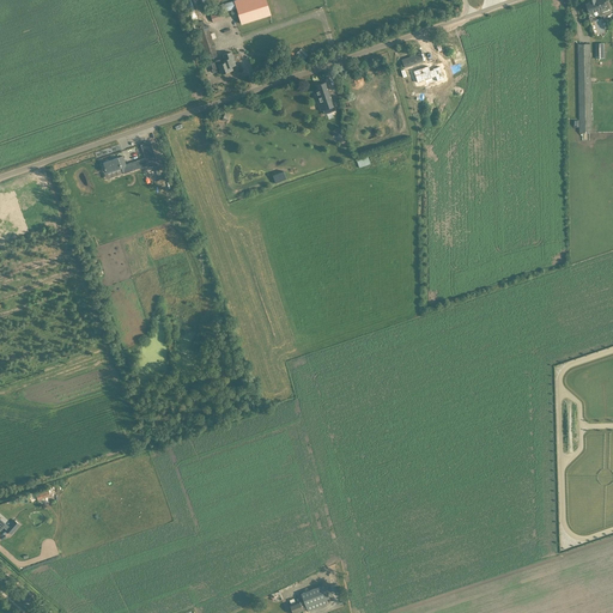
[(219,6),(220,12),(222,13),(237,8),(234,0),(219,6)]
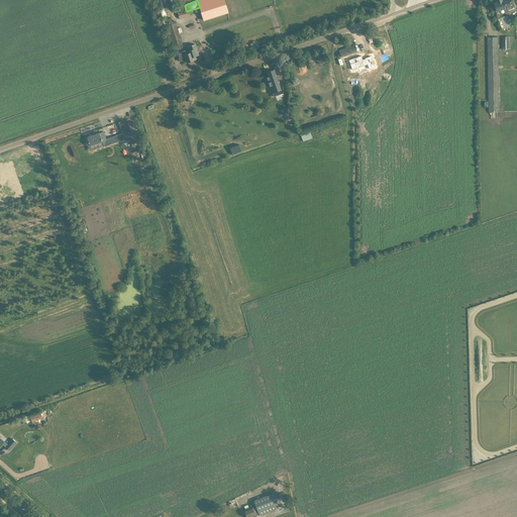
[(223,0),(198,0),(197,0),(204,19),(228,11),(223,0)]
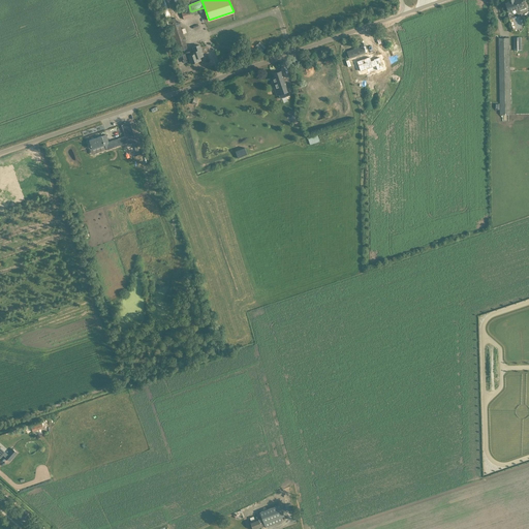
[(525,1),(522,2),(521,0),(516,0),(506,3),(508,8),(509,11),(514,9),(519,8),(520,12),(528,9),(525,1)]
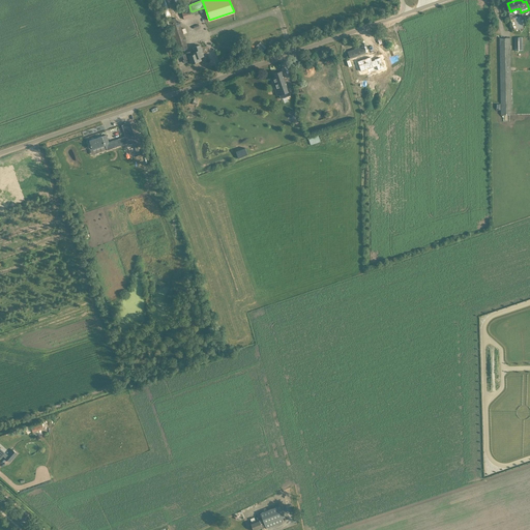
[(178,23),(177,23),(171,25),(179,48),(187,45),(180,25),(179,26),(178,23)]
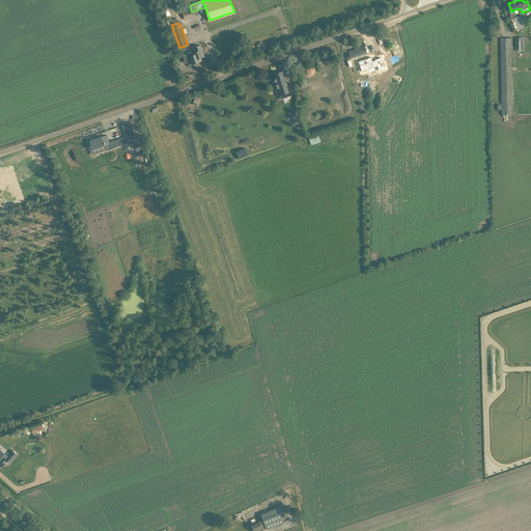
[(513,115),(511,37),(500,37),(502,115),(513,115)]
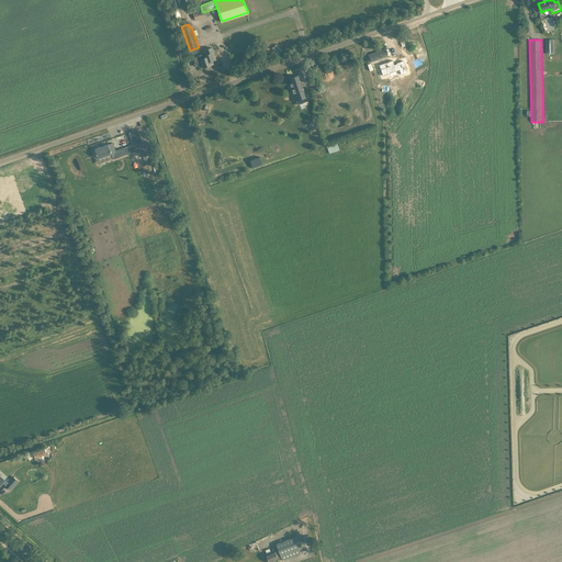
[(212,60),(216,59),(212,47),(204,51),(206,54),(193,58),(195,64),(194,64),(195,67),(199,66),(199,65),(202,64),(203,67),(213,64),(212,60)]
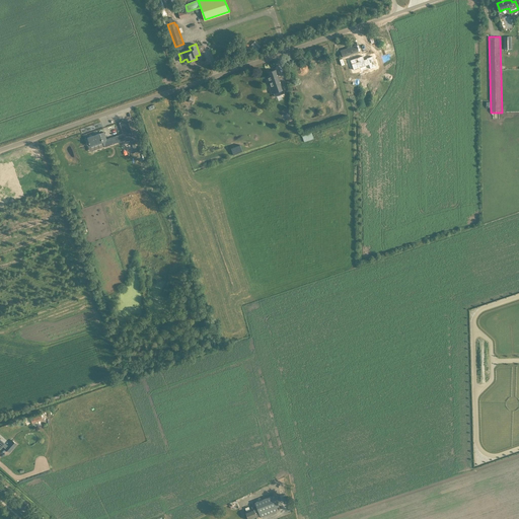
[(358,52),(356,45),(340,50),(343,57),(358,52)]
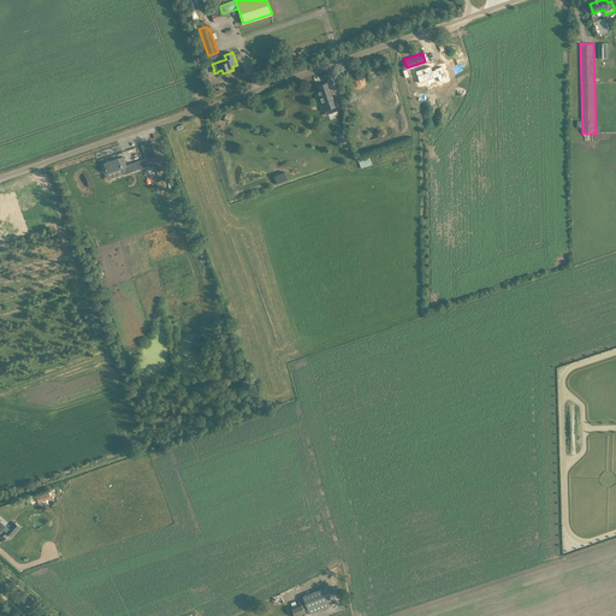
[(436,67),(437,69),(432,70),(431,65),(415,71),(420,83),(438,76),(439,82),(446,78),(442,66),(436,67)]
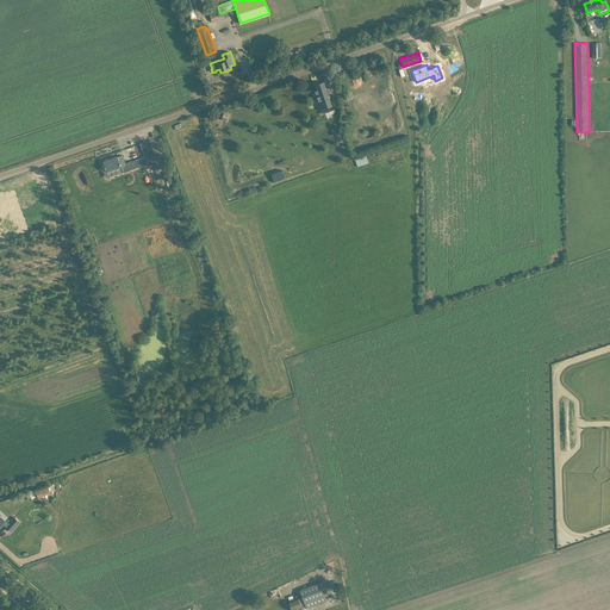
[(356,85),(360,95),(377,89),(374,79),(356,85)]
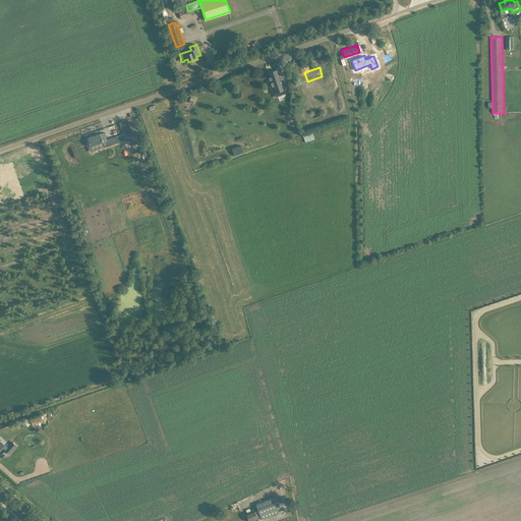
[(270,76),(267,77),(272,95),(275,94),(277,98),(286,95),(279,74),(277,69),(269,72),(270,76)]
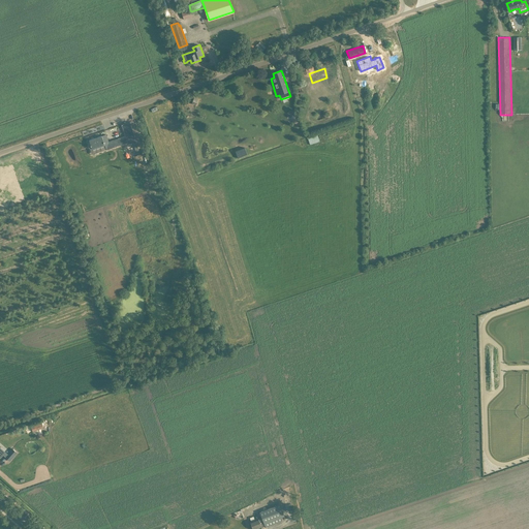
[(127,143),(135,139),(134,134),(133,131),(131,127),(130,122),(122,125),(121,125),(123,129),(125,136),(127,143)]
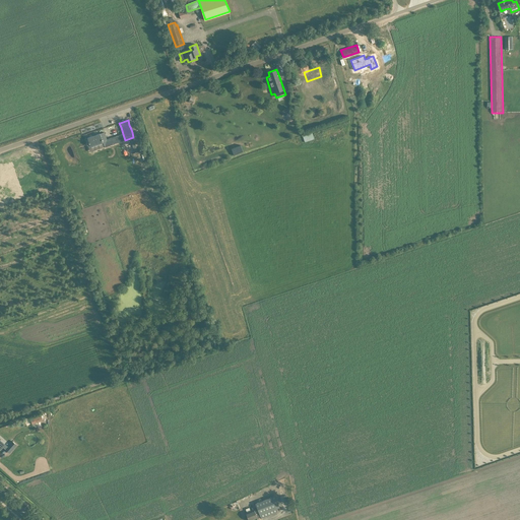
[(312,131),(302,134),(305,142),(314,139),(312,131)]
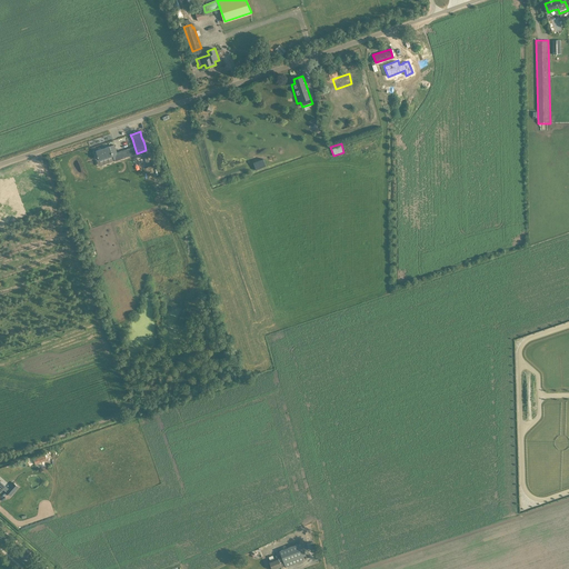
[(133,155),(131,148),(117,152),(115,145),(96,151),(101,166),(133,155)]
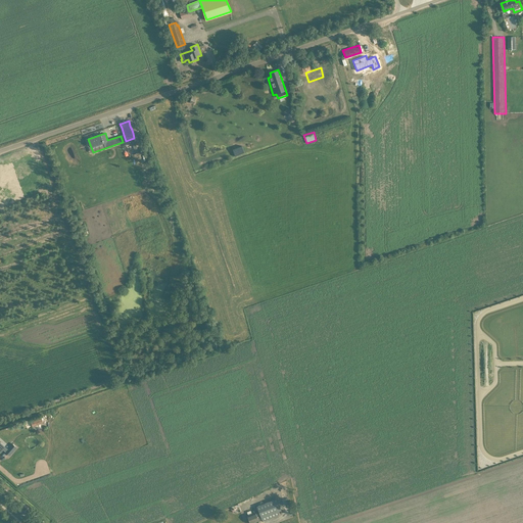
[(136,154),(132,141),(127,143),(131,155),(136,154)]
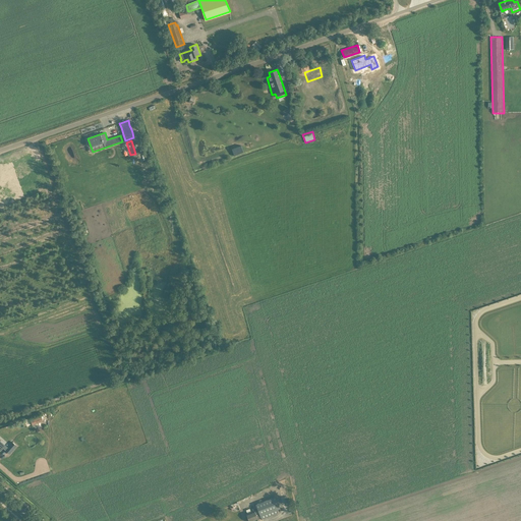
[(241,146),(232,149),(234,156),(243,152),(241,146)]
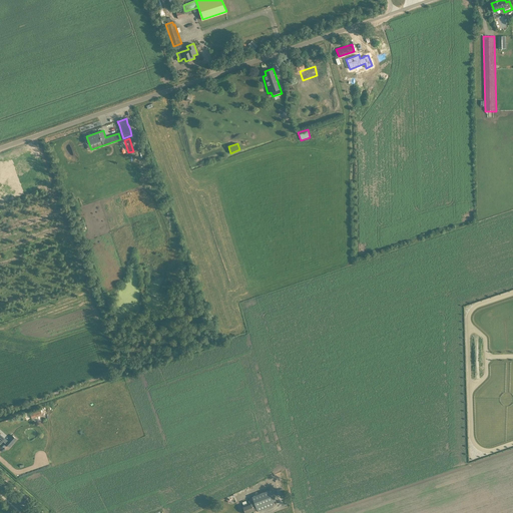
[(42,415),(42,414),(40,409),(29,412),(31,419),(42,415)]
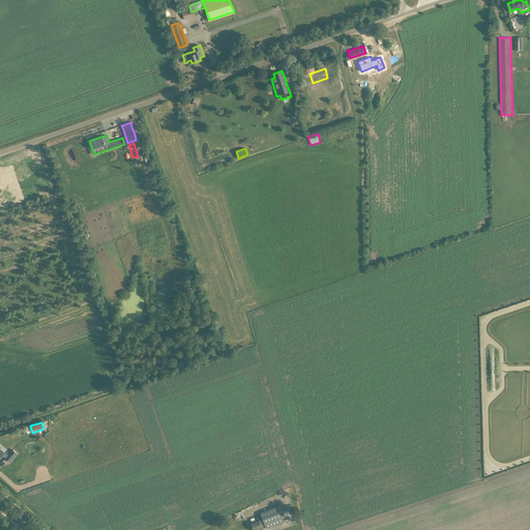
[(5,458),(9,462),(18,453),(12,449),(7,454),(5,458)]
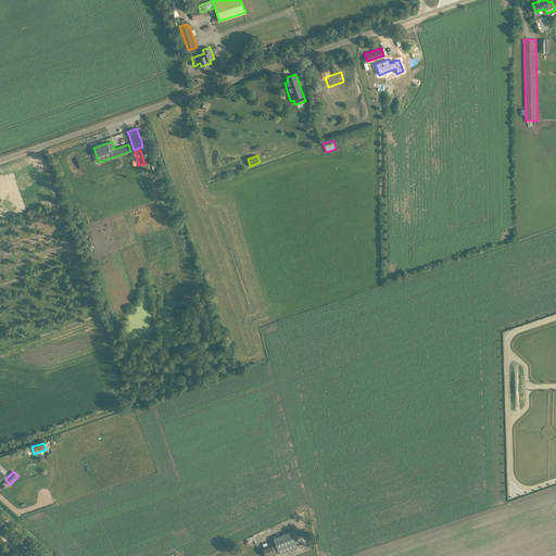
[(269,546),(267,546),(263,548),(265,555),(268,555),(278,553),(279,555),(297,548),(291,532),(273,539),(274,541),(268,543),(269,546)]
